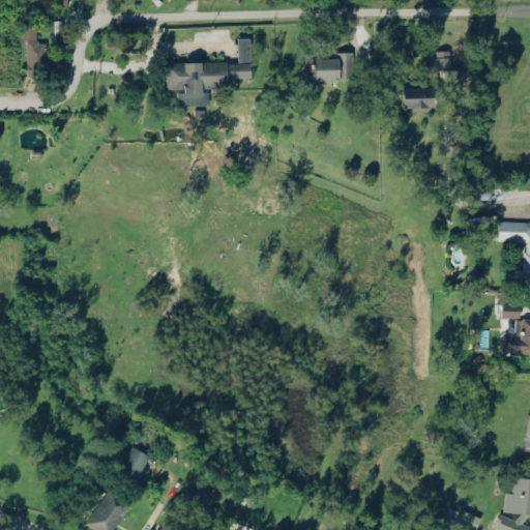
[(46,72),(46,41),(35,41),(36,24),(25,23),(25,71),(46,72)]
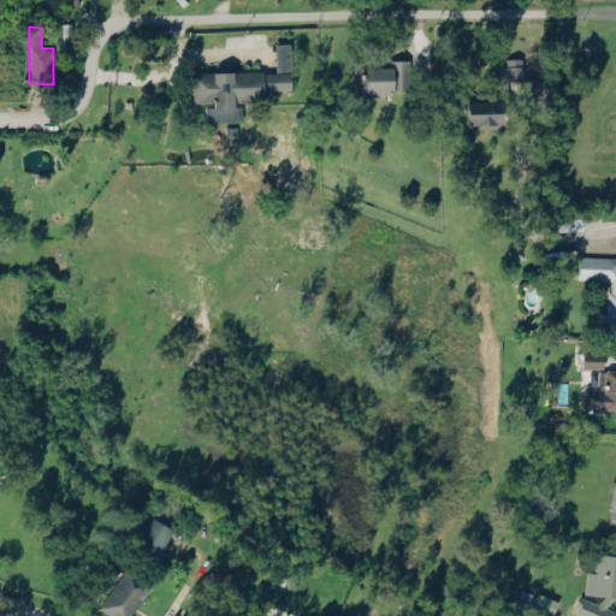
[(193,72),(193,104),(206,104),(206,122),(242,122),(242,102),(264,102),(262,90),(290,90),(290,43),(276,43),(276,71),(193,72)]
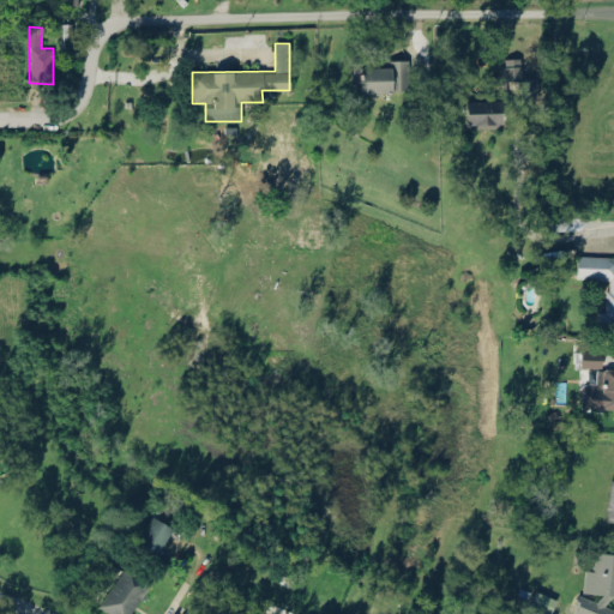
[(503,80),(521,79),(519,58),(501,59),(503,80)]
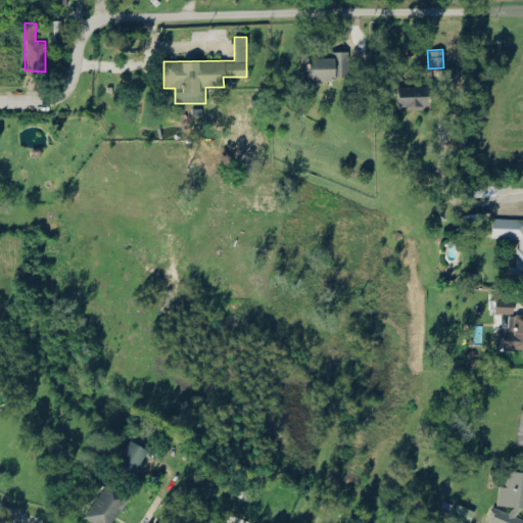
[(299,52),(346,50),(347,76),(331,77),(331,83),(326,83),(326,79),(323,82),(316,82),(314,79),(305,80),(305,76),(299,76),(299,52)]
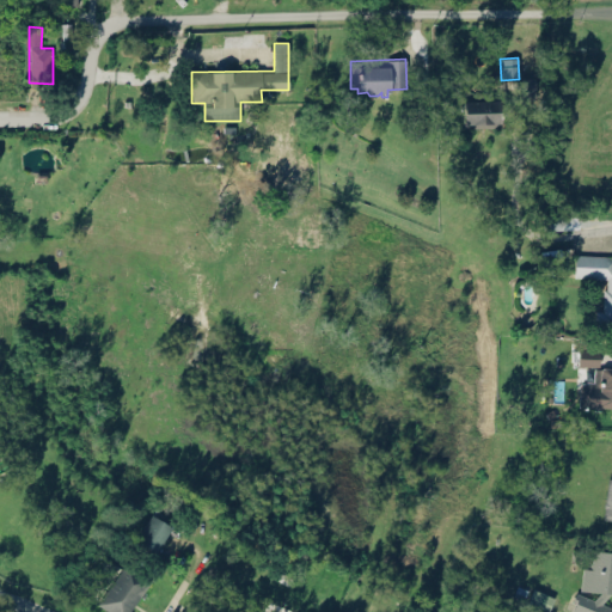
[(518,95),(534,96),(536,77),(519,77),(518,95)]
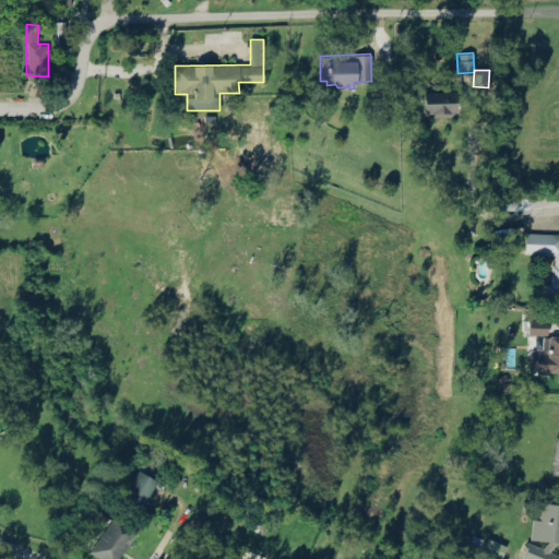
[(425,93),(459,92),(459,109),(425,111),(425,93)]
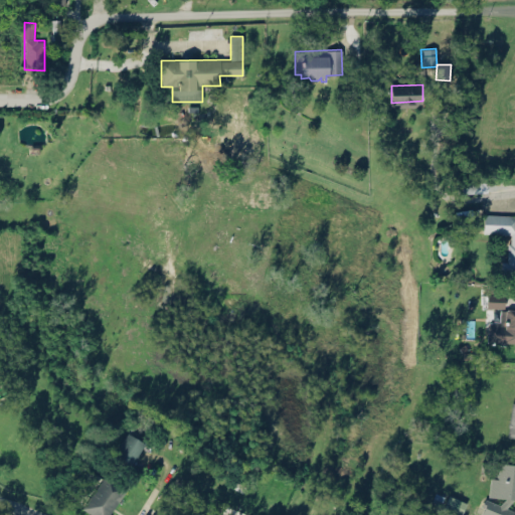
[(462,193),(486,192),(486,182),(462,182),(462,193)]
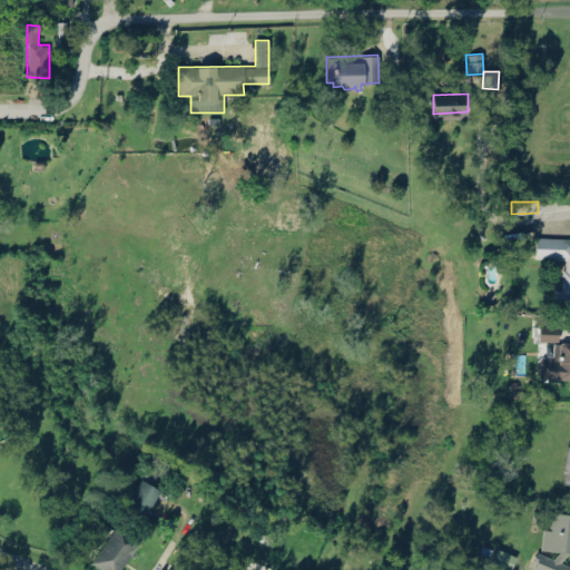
[(569,238),(536,237),(534,257),(563,258),(562,290),(556,290),(554,303),(569,303),(569,238)]
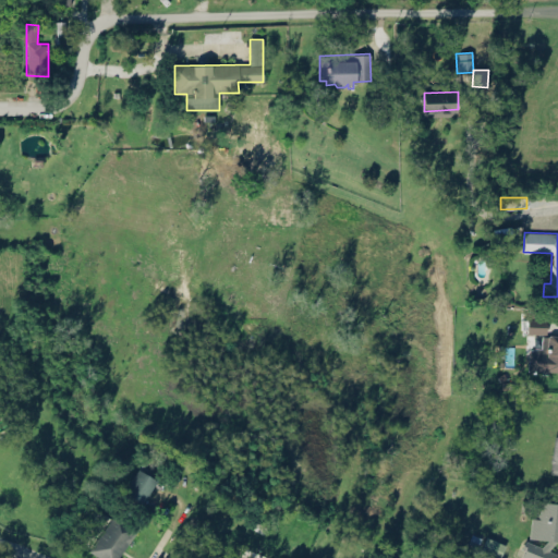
[(526,334),(546,334),(546,318),(526,317),(526,334)]
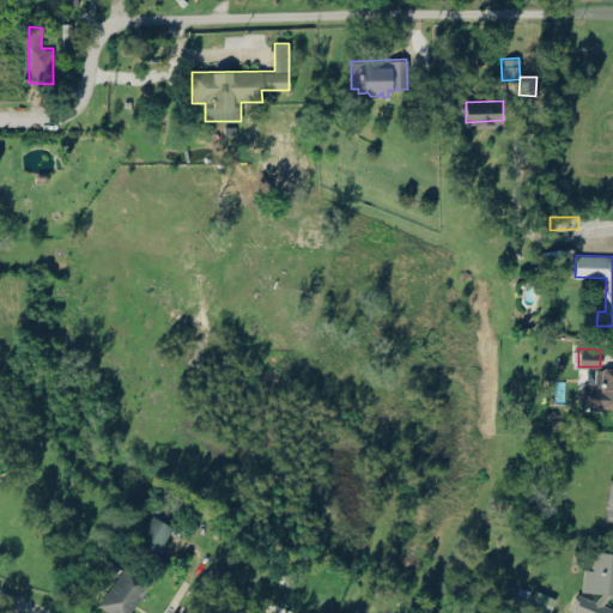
[(578,407),(612,408),(612,368),(595,368),(594,384),(580,384),(578,407)]
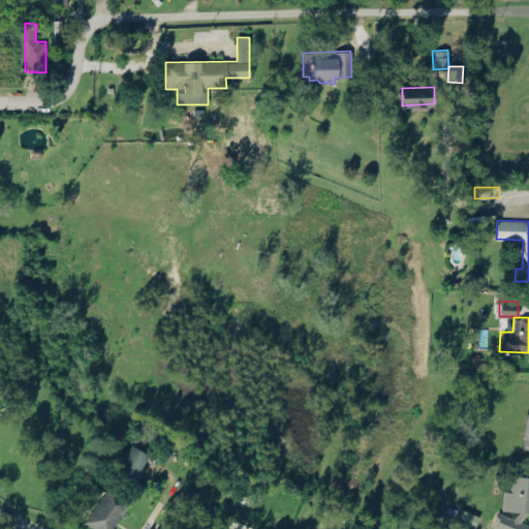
[(117,468),(135,478),(148,454),(128,444),(117,468)]
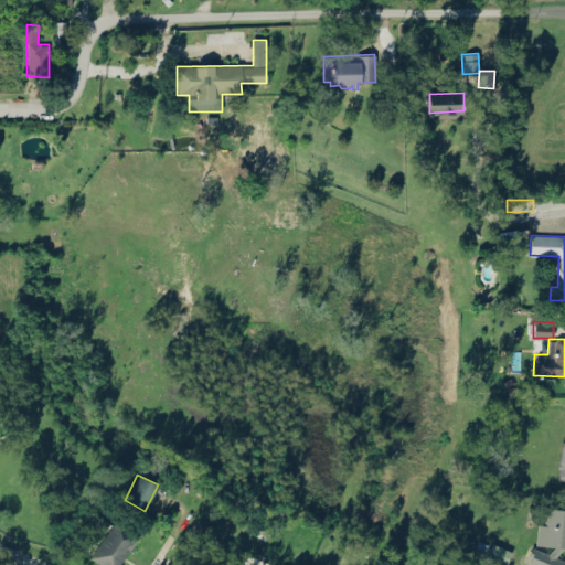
[(564,509),(547,508),(545,525),(537,524),(535,547),(531,547),(529,564),(562,564),(563,558),(558,558),(560,547),(564,547),(564,509)]
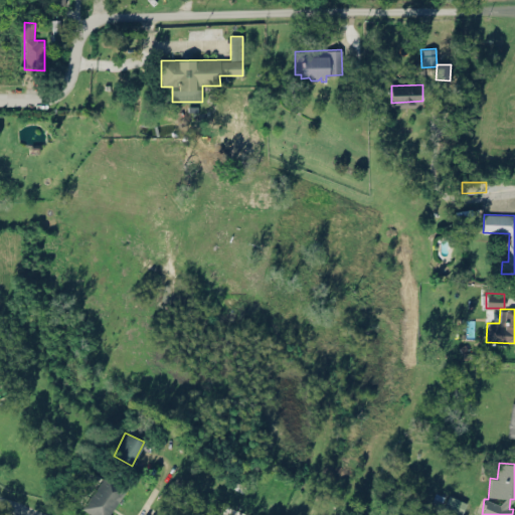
[(81,508),(91,514),(109,514),(127,489),(106,474),(81,508)]
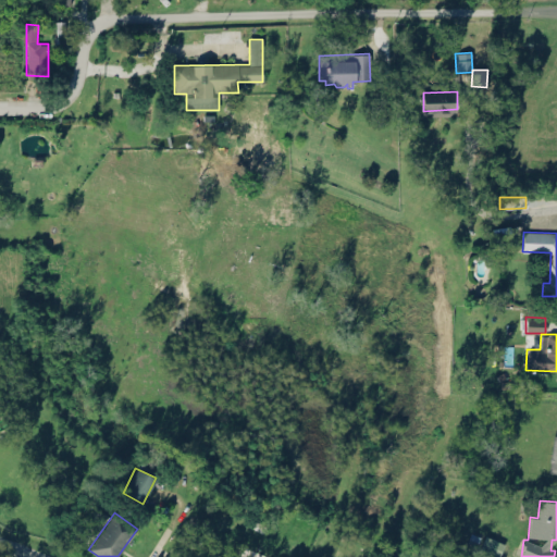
[(480,551),(499,556),(504,542),(484,536),(480,551)]
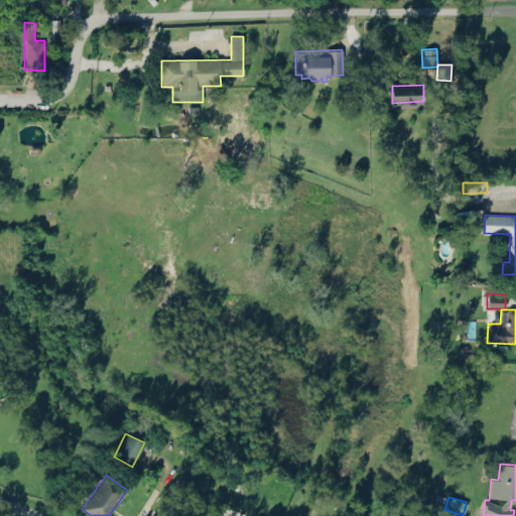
All buildings are outlined.
